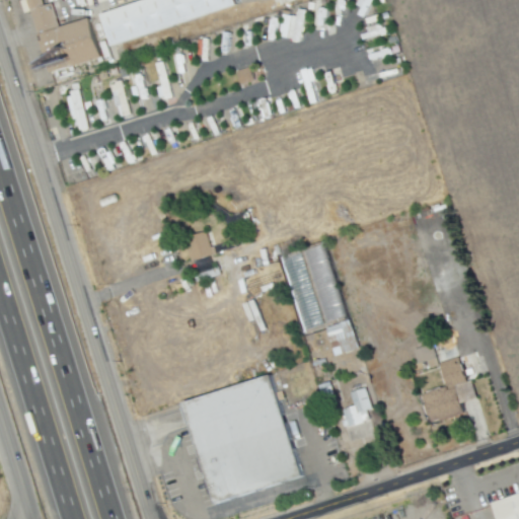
[(53,75),(27,0),(44,0),(46,6),(53,4),(62,29),(91,20),(103,59),(53,75)]
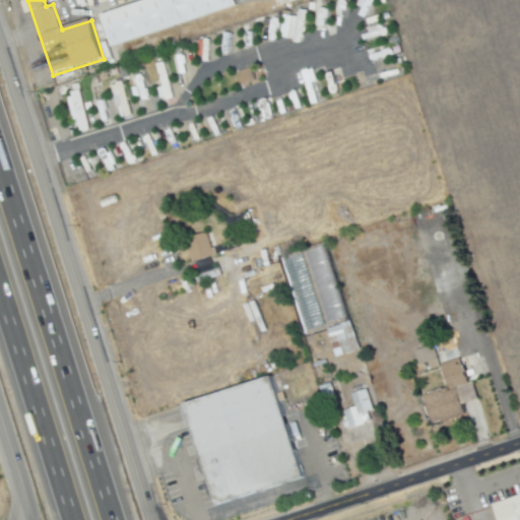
[(114,48),(104,16),(150,0),(237,0),(239,6),(114,48)]
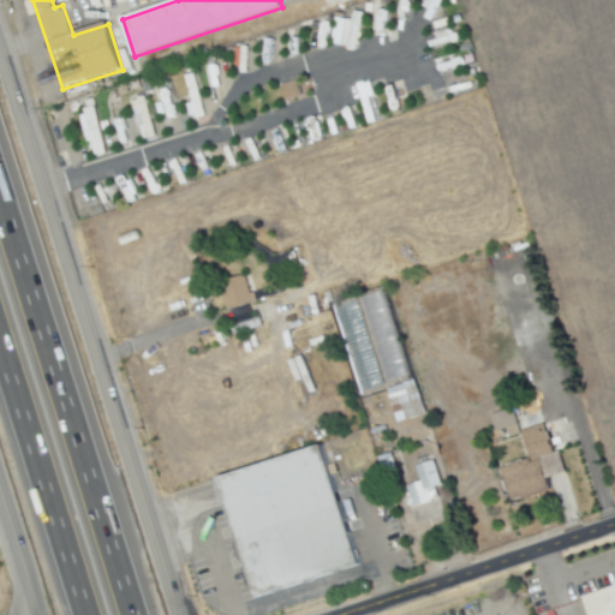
[(352,18),(335,17),(333,46),(357,47),(359,12),(352,11),(352,18)]
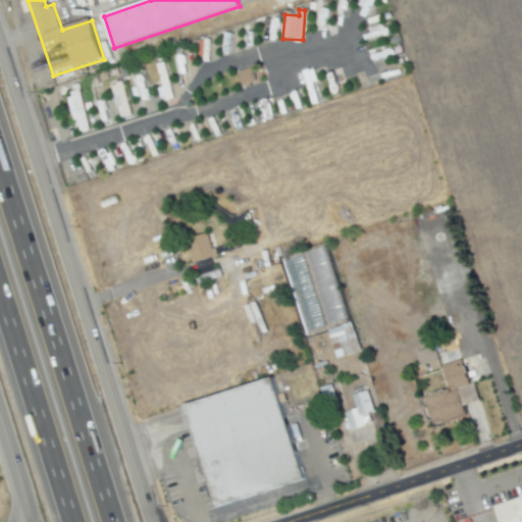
[(155,63),(161,87),(156,88),(159,100),(171,97),(163,61),(155,63)]
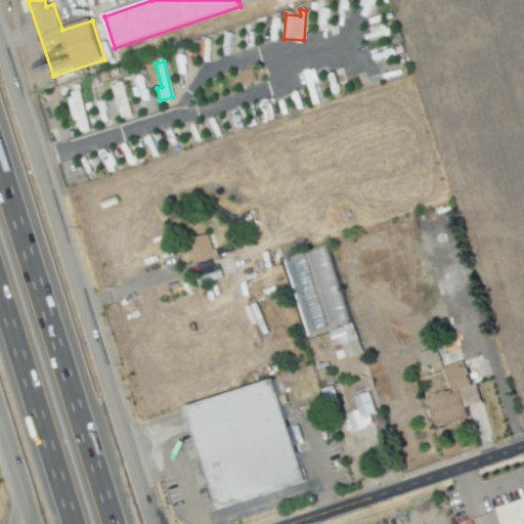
[(254,82),(252,69),(238,71),(241,84),(254,82)]
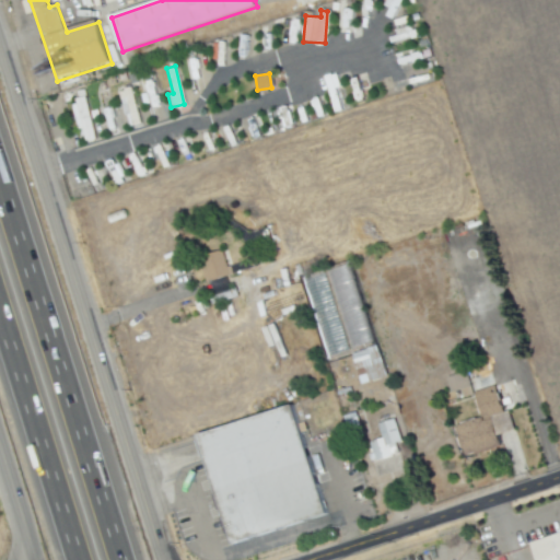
[(138,125),(131,88),(119,90),(126,127),(138,125)]
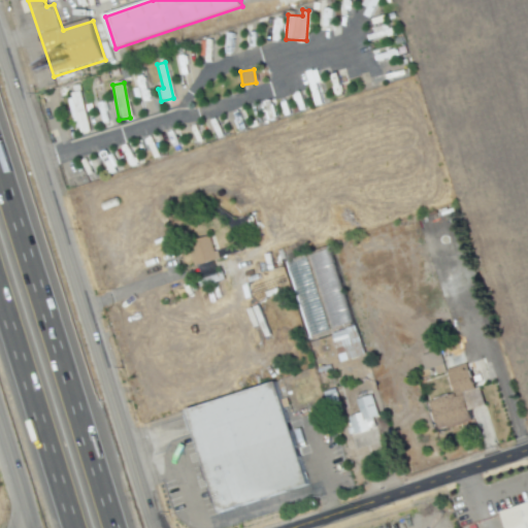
[(90,131),(79,91),(68,93),(78,134),(90,131)]
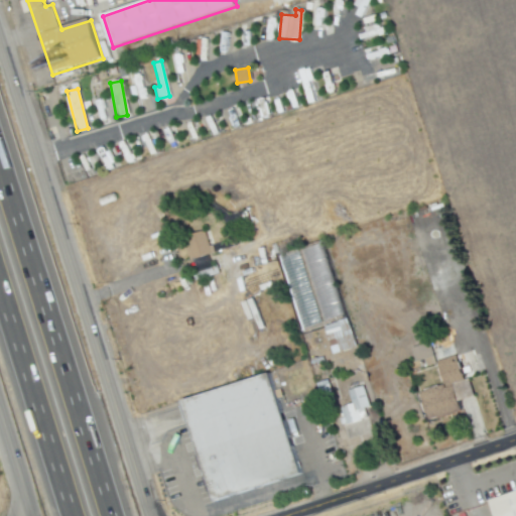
[(183,238),(207,230),(211,245),(224,241),(226,251),(192,263),(183,238)]
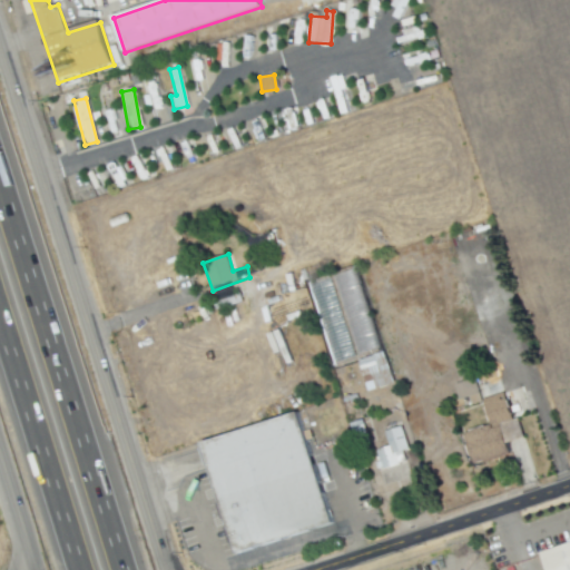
[(218,313),(214,301),(238,293),(243,304),(218,313)]
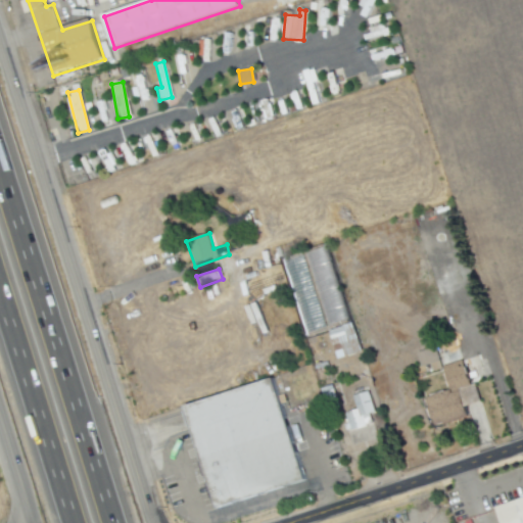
[(348,359),(341,339),(334,341),(330,331),(355,323),(366,353),(348,359)]
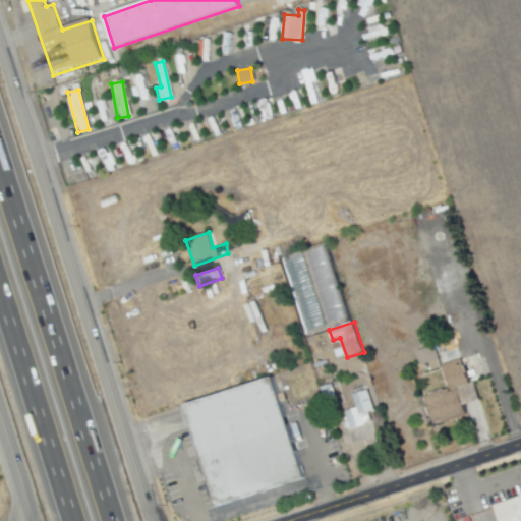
[(449,386),(436,344),(456,338),(468,380),(449,386)]
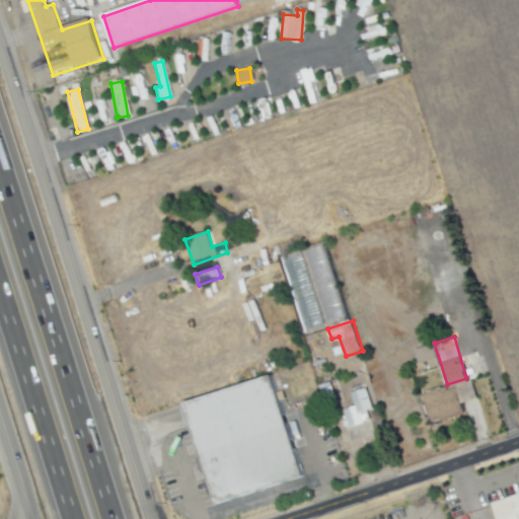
[(434,359),(431,345),(414,349),(417,363),(434,359)]
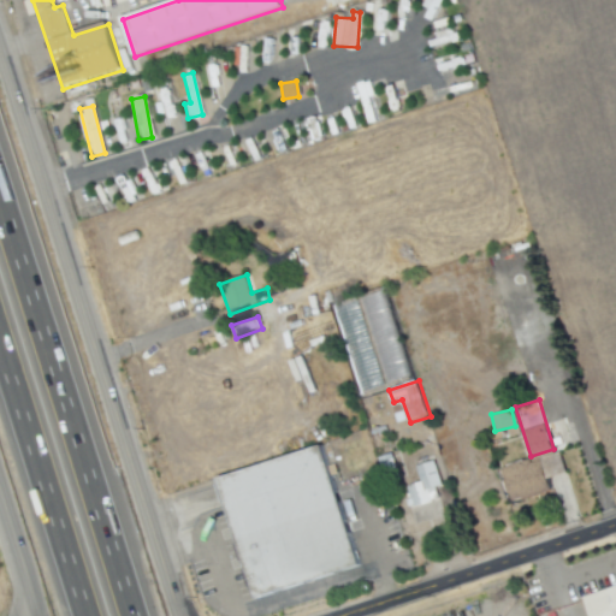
[(223,483),(326,450),(362,569),(260,604),(223,483)]
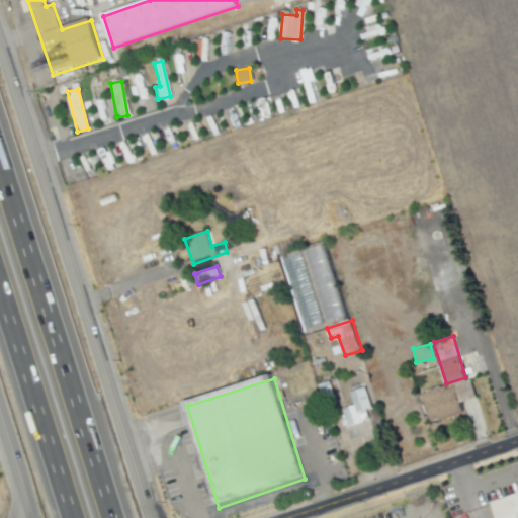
[(432,425),(422,393),(448,385),(449,391),(456,389),(455,386),(472,381),(479,400),(462,405),(465,415),(432,425)]
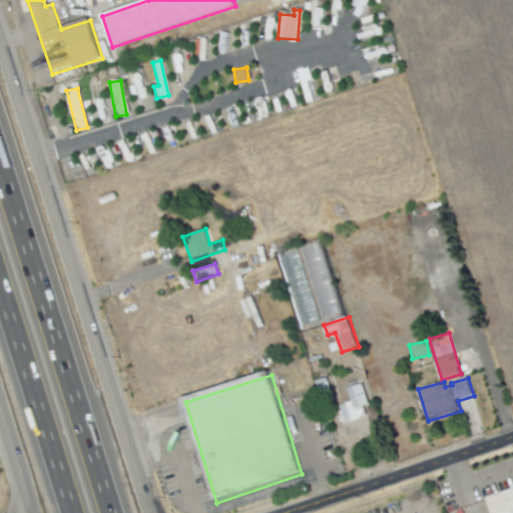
[(346,437),(337,408),(352,402),(347,384),(362,379),(370,406),(365,408),(372,430),(346,437)]
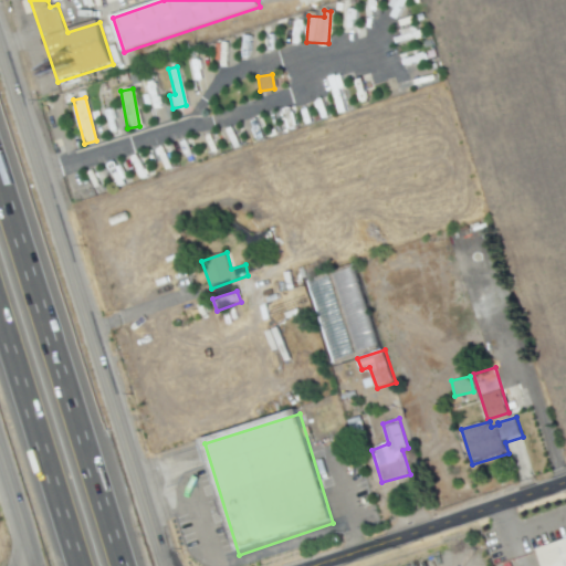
[(545,565),(540,547),(565,538),(565,565),(545,565)]
